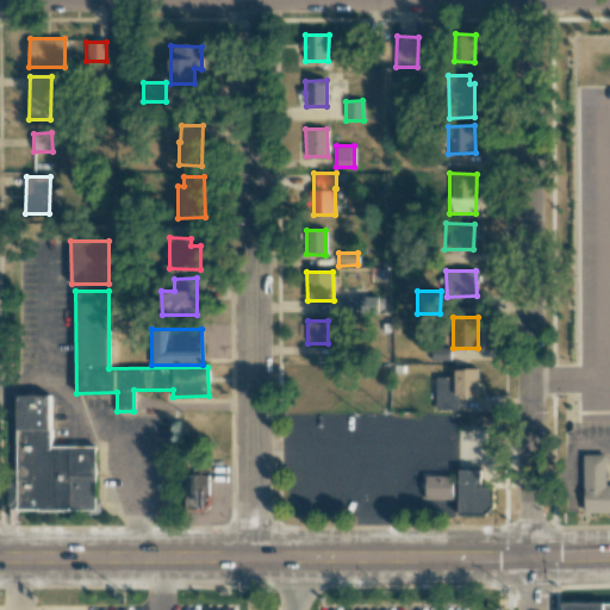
[(450,348),(431,348),(431,360),(449,360),(450,348)]
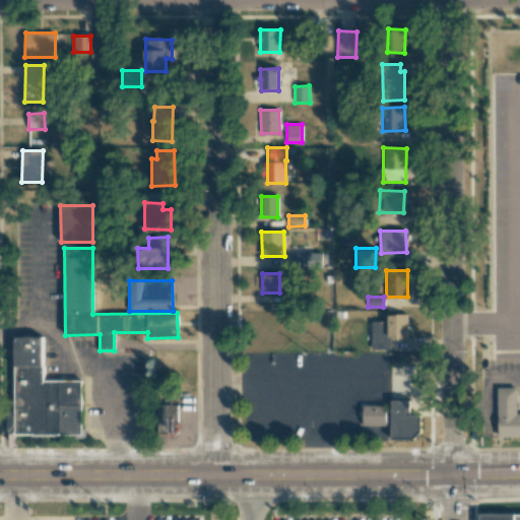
[(407,315),(388,314),(388,322),(372,322),(371,349),(391,349),(391,338),(406,338),(407,315)]
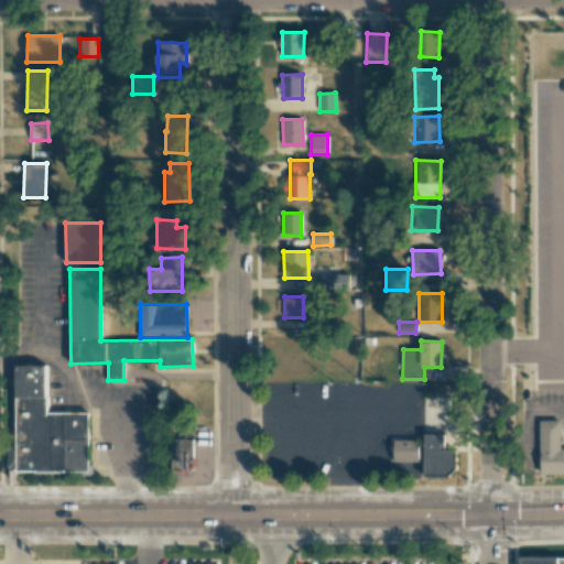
[(46,366),(15,367),(17,474),(89,473),(88,415),(47,415),(46,366)]
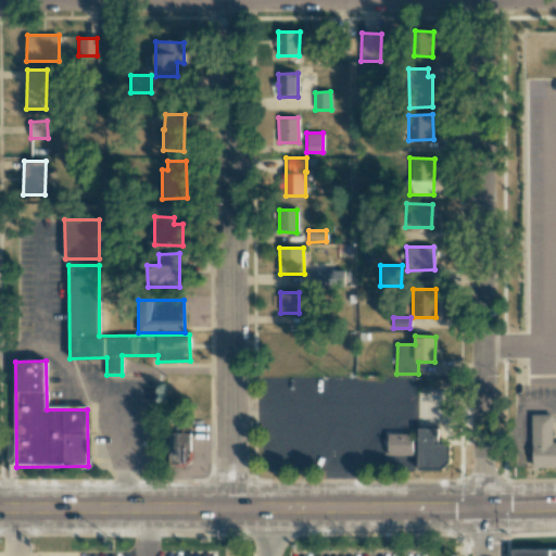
[(552,415),(531,415),(532,468),(555,467),(555,442),(553,442),(552,415)]
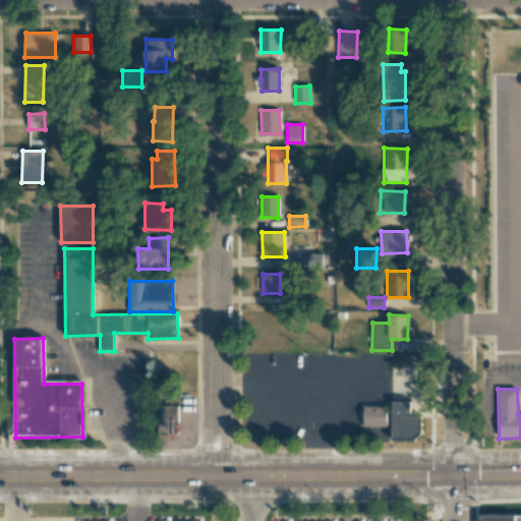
[(410,401),(392,401),(393,438),(422,438),(421,415),(410,415),(410,401)]
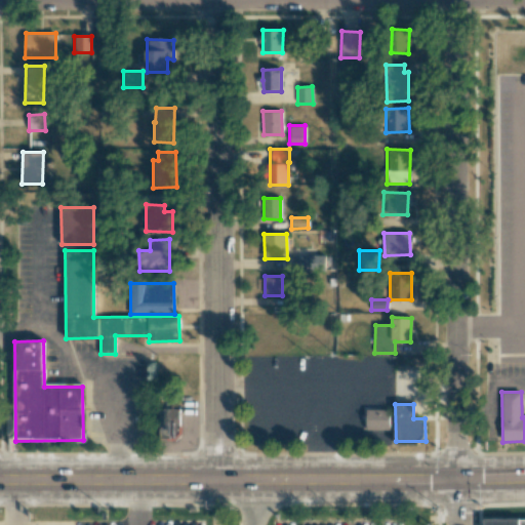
[(157,438),(177,438),(177,409),(158,409),(157,438)]
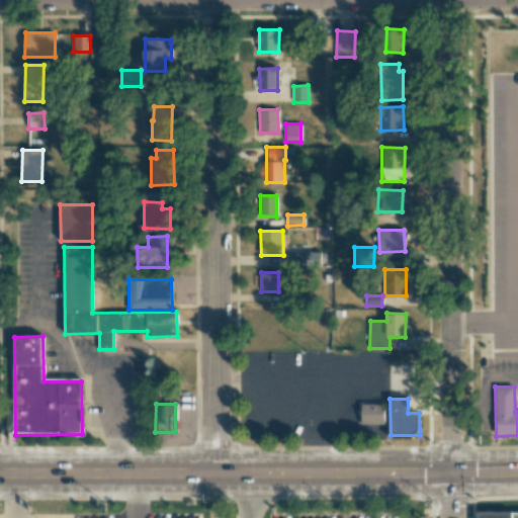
[(384,424),(384,404),(361,405),(361,424),(384,424)]
